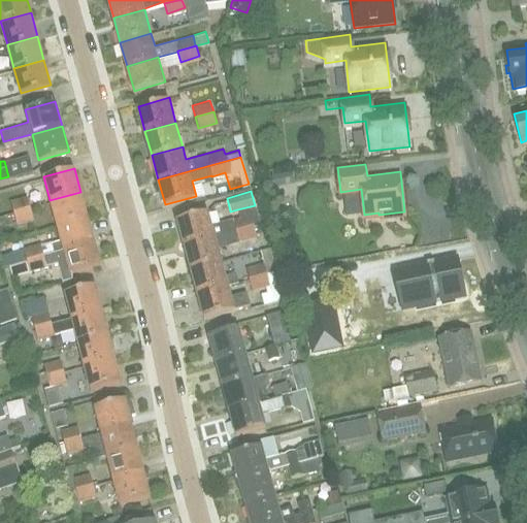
[(57,224),(87,215),(80,192),(50,200),(57,224)]
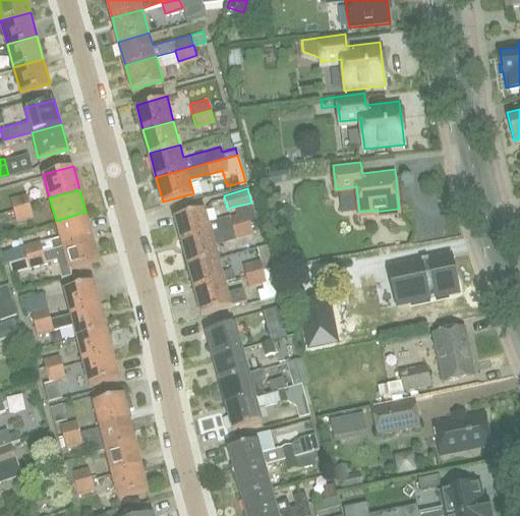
[(12,208),(29,203),(25,191),(9,196),(12,208)]
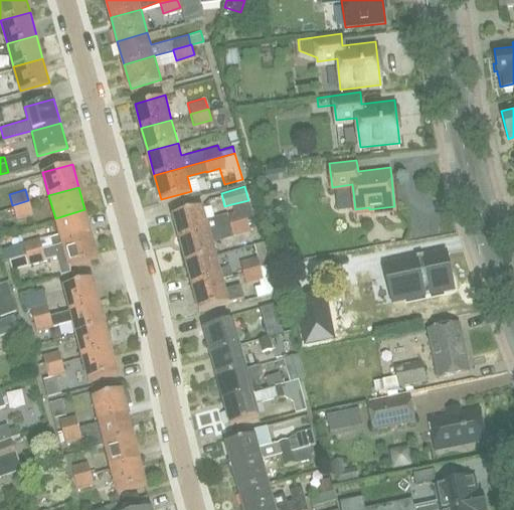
[(28,200),(12,205),(15,216),(31,211),(28,200)]
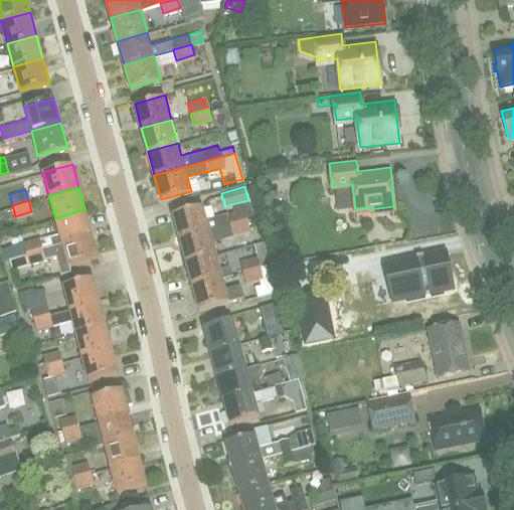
[(229,222),(246,218),(253,216),(248,200),(231,204),(232,209),(206,216),(203,204),(172,212),(179,236),(209,228),(229,222)]
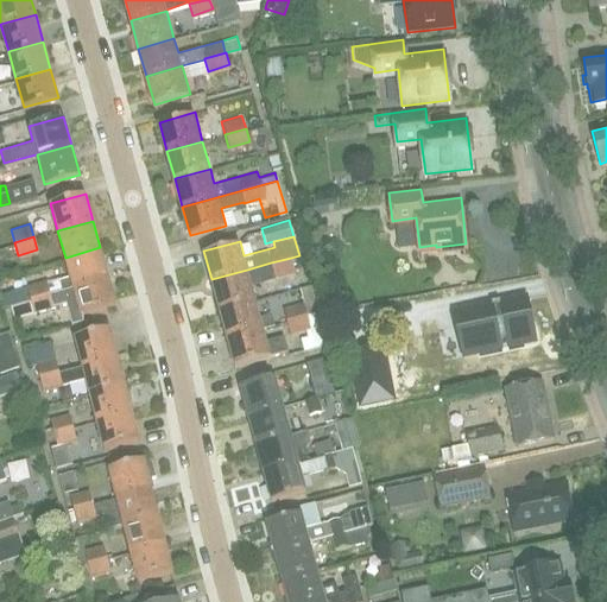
[(61,289),(108,276),(100,247),(65,258),(70,274),(58,278),(61,289)]
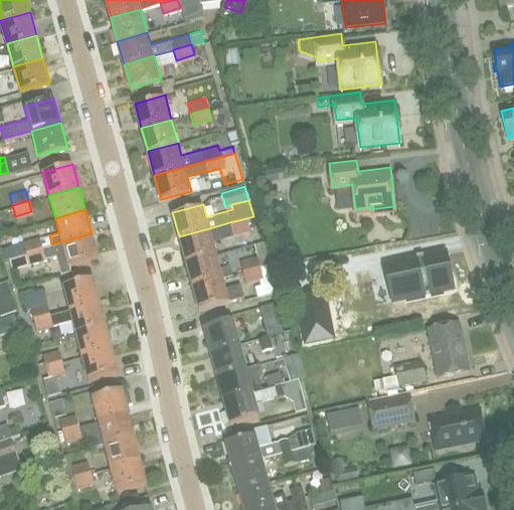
[(246,218),(229,222),(232,234),(249,229),(246,218)]
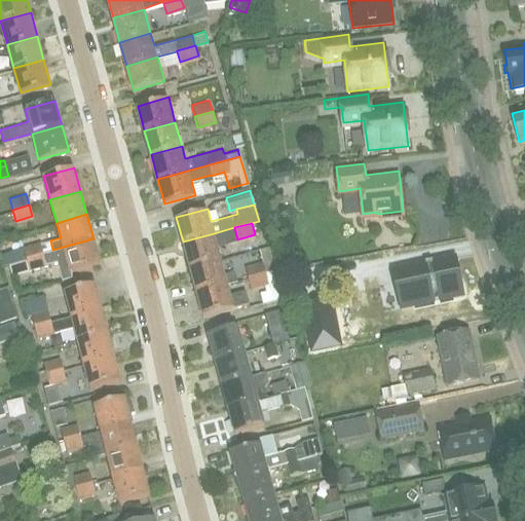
[(189,266),(221,257),(214,233),(183,242),(189,266)]
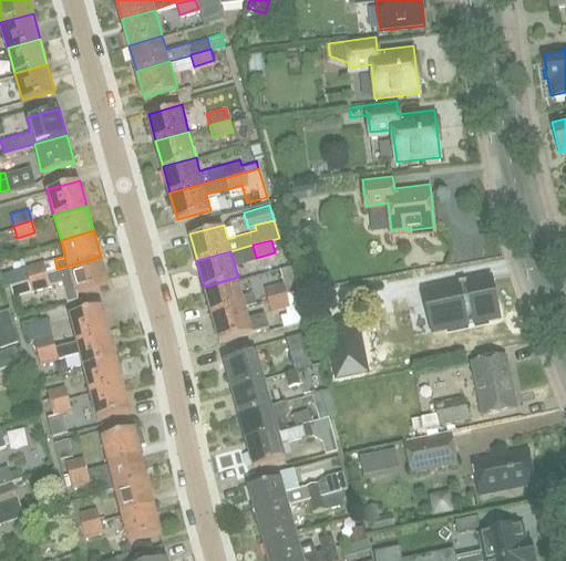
[(45,271),(28,277),(31,288),(61,280),(67,300),(76,298),(75,291),(107,282),(105,276),(101,257),(57,269),(45,271)]
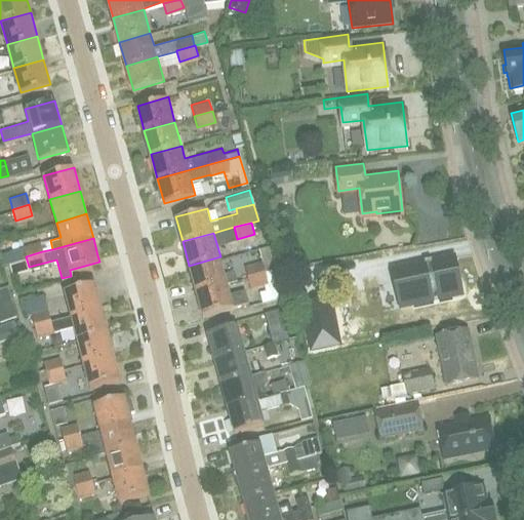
[(23,245),(5,250),(8,261),(9,261),(26,256),(42,251),(40,242),(40,241),(23,245)]
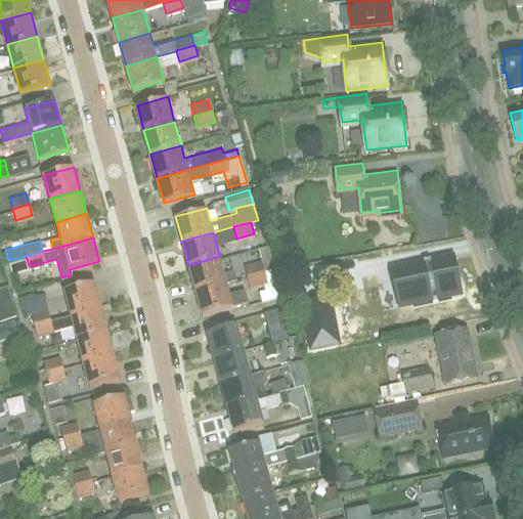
[(246,274),(264,270),(276,266),(270,243),(260,246),(257,246),(260,259),(244,263),(246,274)]
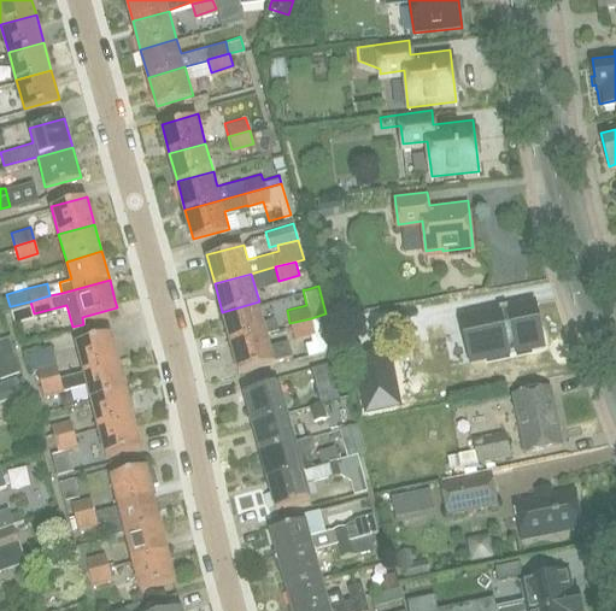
[(230,340),(267,330),(277,328),(274,316),(263,318),(259,301),(222,312),(230,340)]
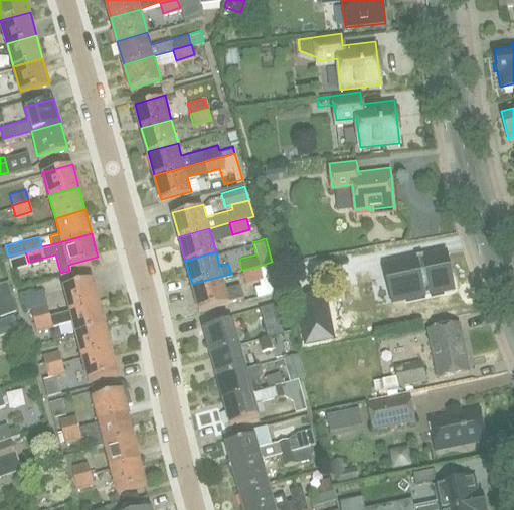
[(451,280),(446,257),(439,258),(438,251),(422,255),(422,252),(414,253),(415,256),(385,263),(387,273),(395,272),(400,296),(445,287),(444,281),(451,280)]
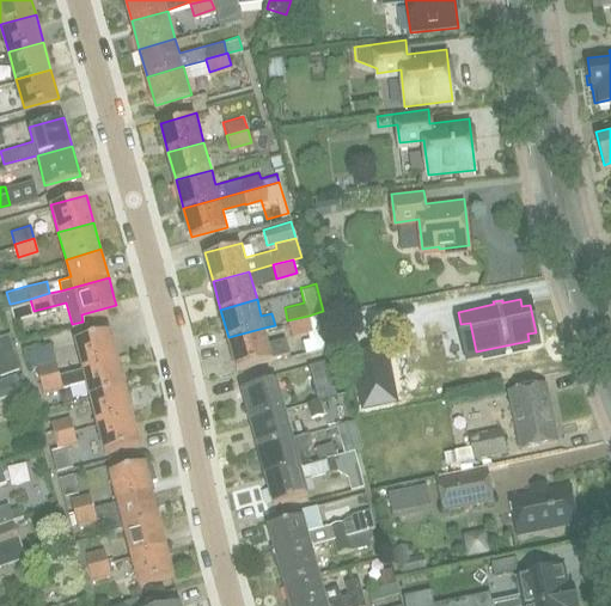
[(311,326),(309,316),(287,320),(291,335),(312,329),(311,326)]
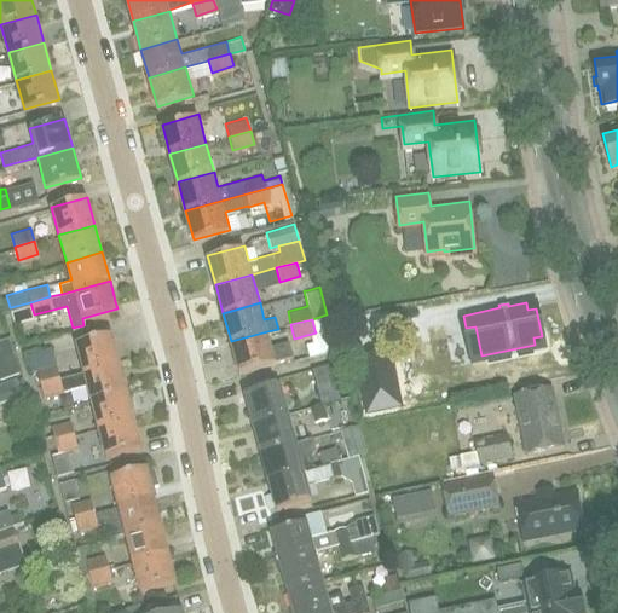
[(82,366),(119,358),(113,331),(76,341),(82,366)]
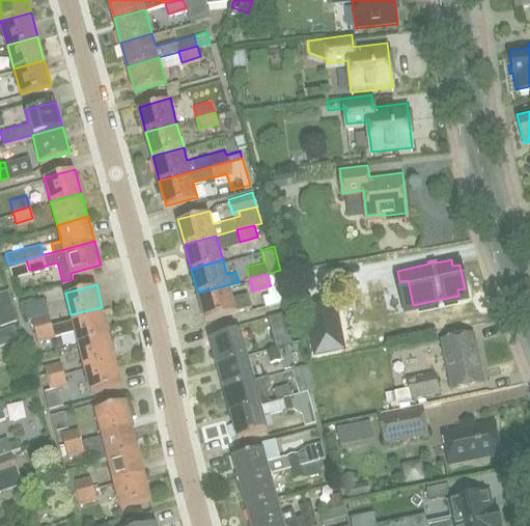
[(229,284),(198,293),(204,317),(252,305),(248,289),(231,294),(229,284)]
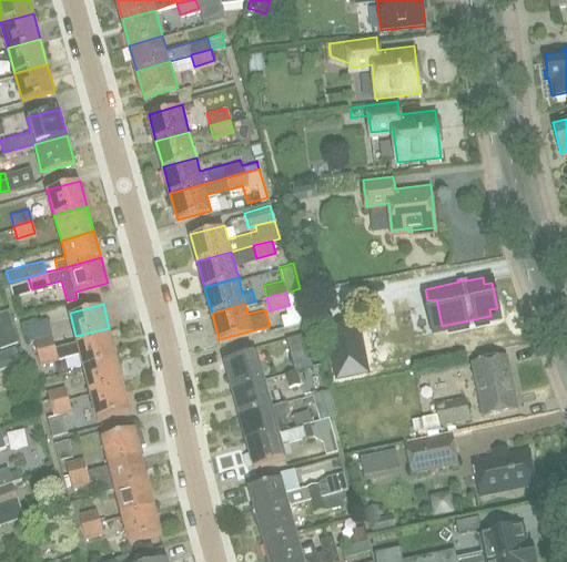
[(7,308),(0,310),(0,325),(11,320),(7,308)]
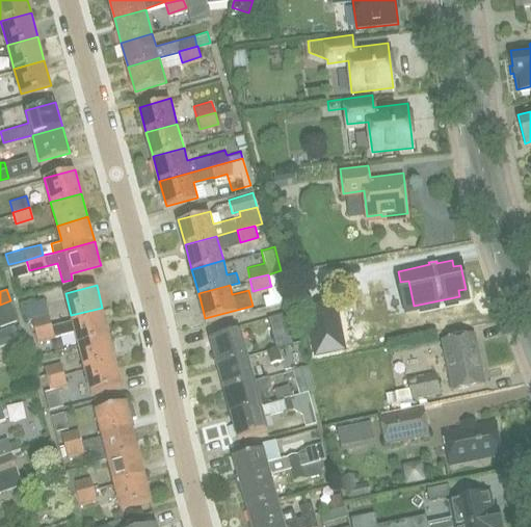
[(34,324),(51,320),(45,295),(22,300),(26,318),(32,316),(34,324)]
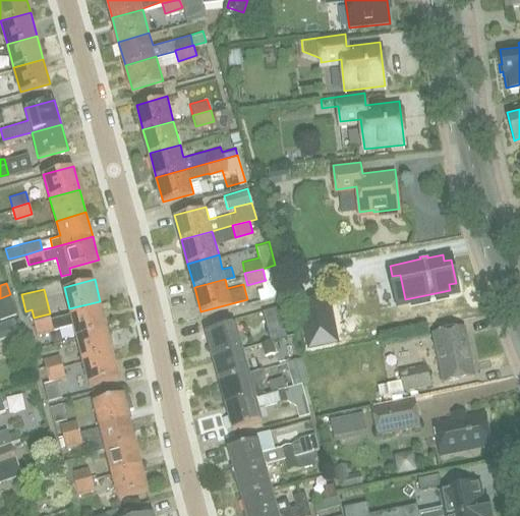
[(328,296),(299,302),(307,345),(336,339),(328,296)]
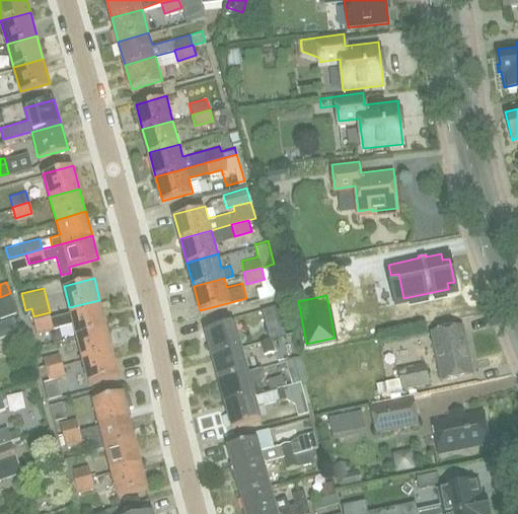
[(76,332),(105,323),(99,300),(69,307),(70,310),(51,315),(50,312),(33,316),(37,329),(53,325),(73,321),(76,332)]
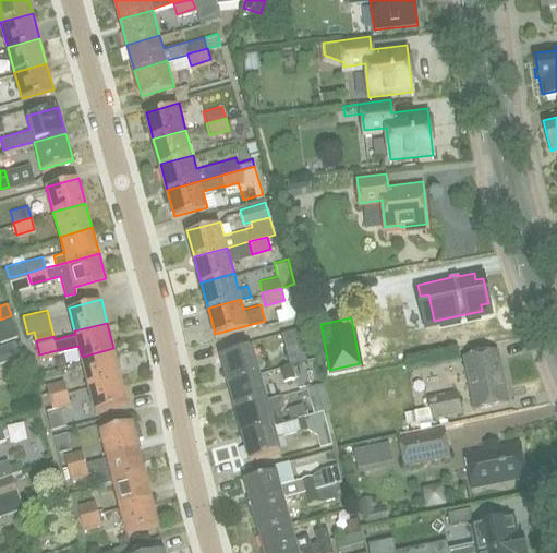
[(0,359),(20,353),(14,338),(0,344),(0,359)]
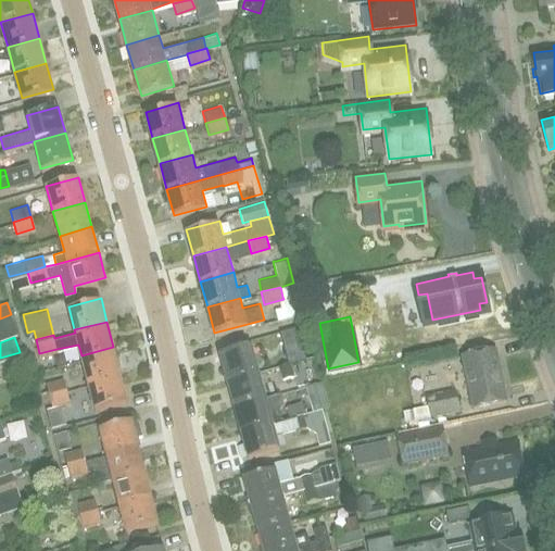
[(304,357),(301,341),(285,346),(288,361),(304,357)]
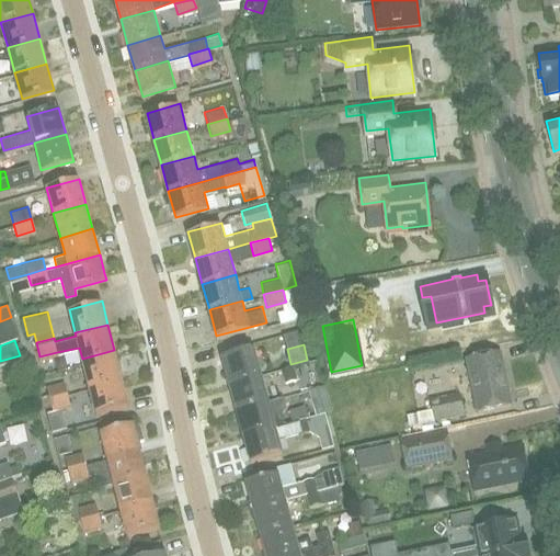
[(228,382),(260,373),(252,347),(220,355),(228,382)]
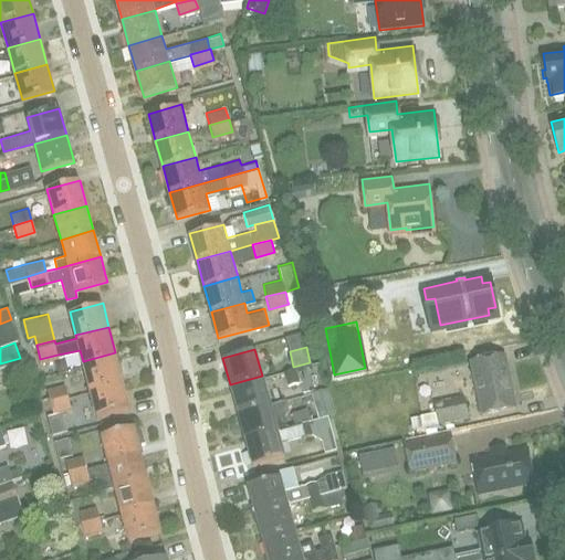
[(480,412),(515,405),(503,351),(469,359),(480,412)]
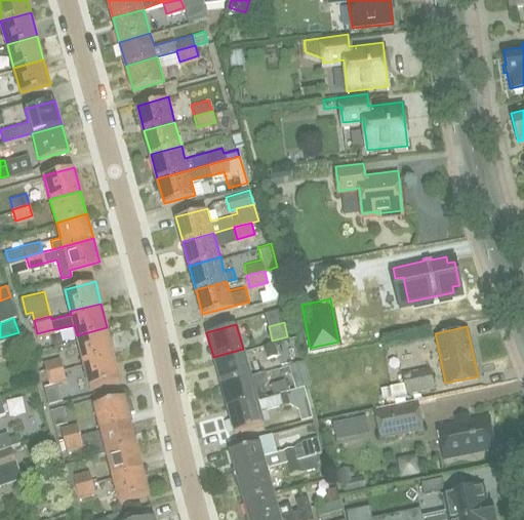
[(83,360),(113,352),(107,327),(77,335),(83,360)]
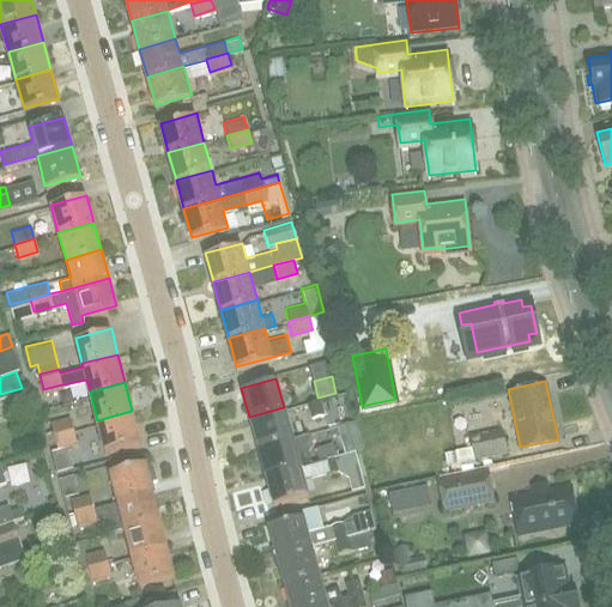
[(320,396),(306,401),(309,416),(323,411),(320,396)]
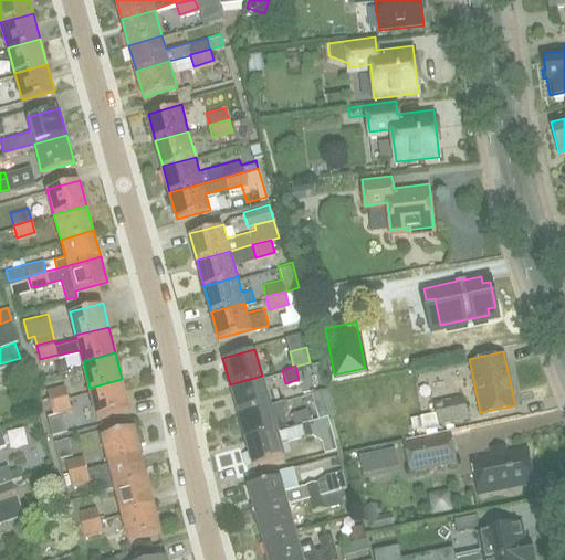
[(237,410),(283,398),(283,397),(269,400),(262,376),(230,384),(237,410)]
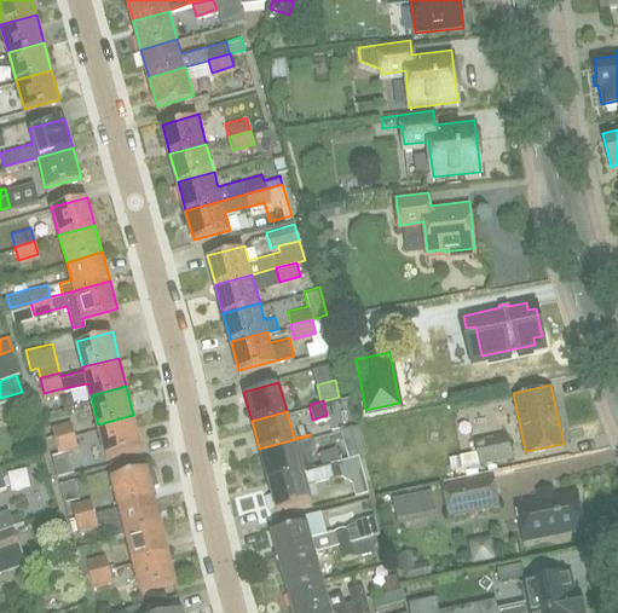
[(133,415),(98,424),(105,454),(140,445),(133,415)]
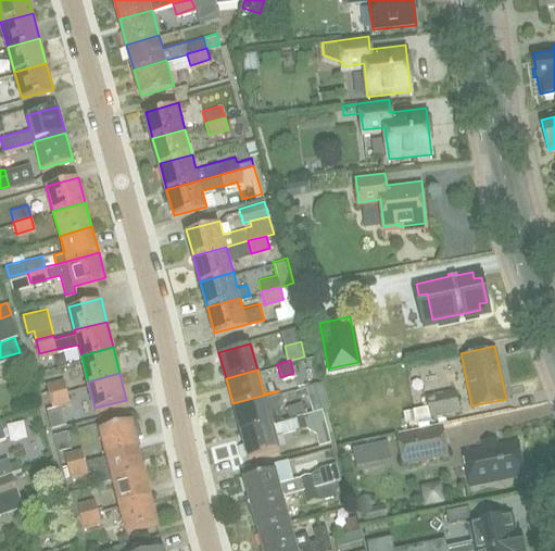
[(48,392),(65,388),(63,376),(45,380),(48,392)]
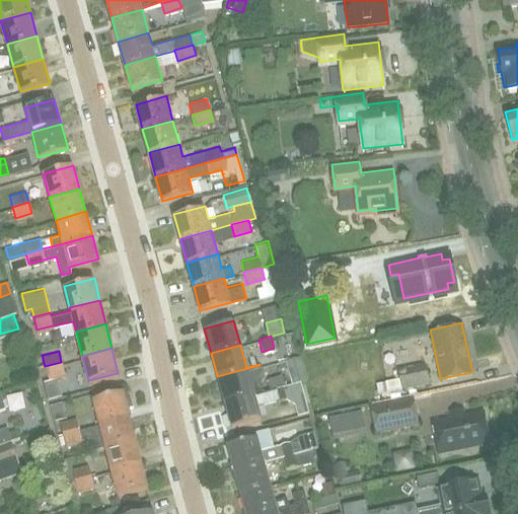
[(304,378),(298,355),(285,358),(292,382),(299,380),(304,378)]
